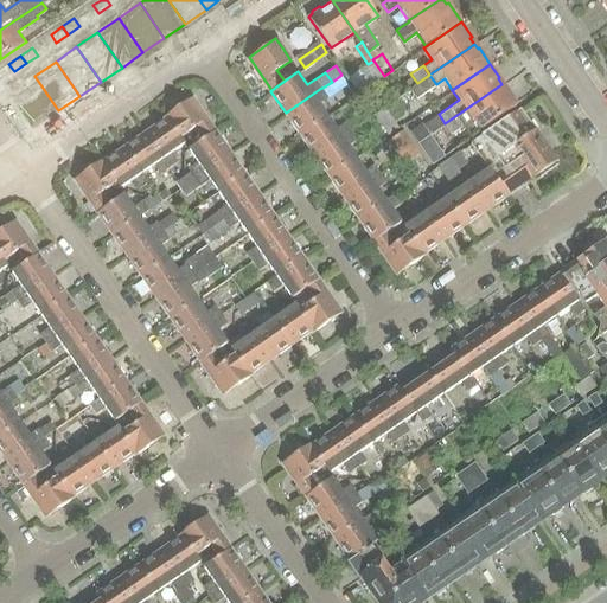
[(429,75),(417,83),(410,88),(416,97),(436,84),(429,75)]
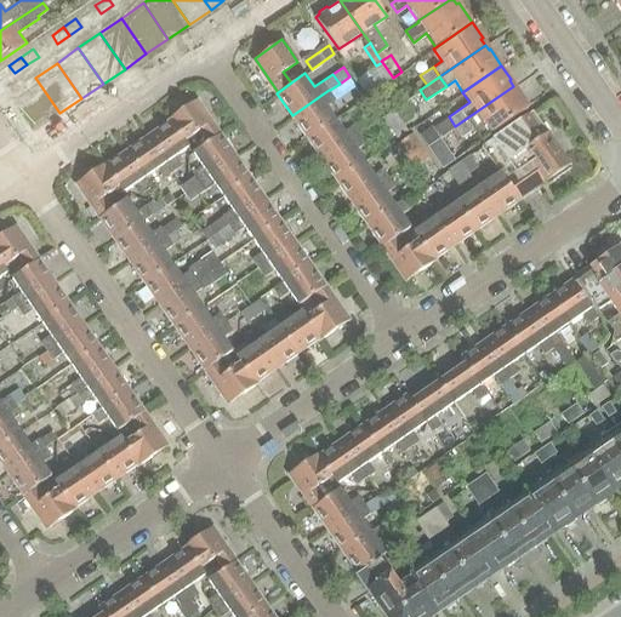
[(35,78),(12,93),(38,129),(60,113),(35,78)]
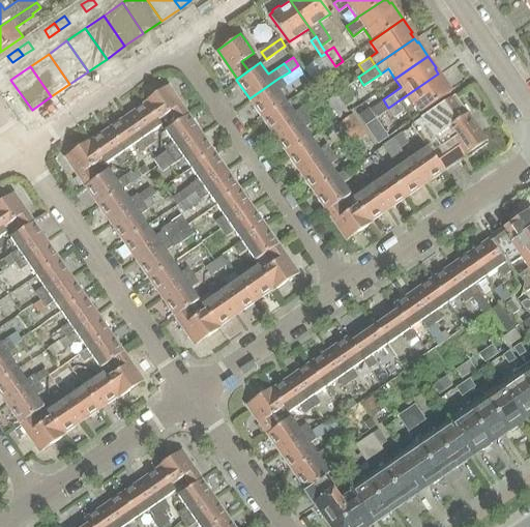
[(358,67),(351,71),(355,78),(361,72),(358,67)]
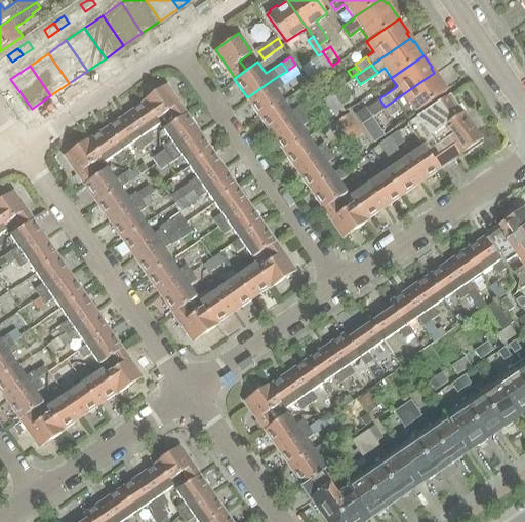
[(407,117),(447,89),(439,77),(437,78),(434,73),(385,107),(391,116),(401,108),(407,117)]
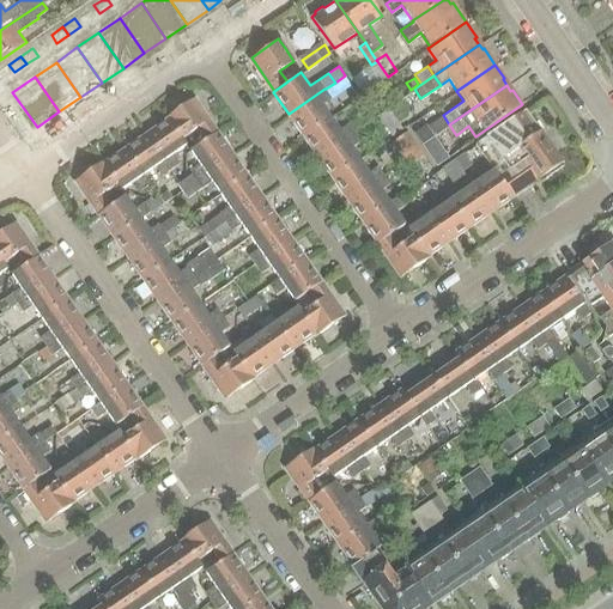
[(339,102),(327,110),(322,103),(331,97),(326,89),(325,89),(289,114),(303,135),(331,115),(332,116),(344,108),(339,102)]
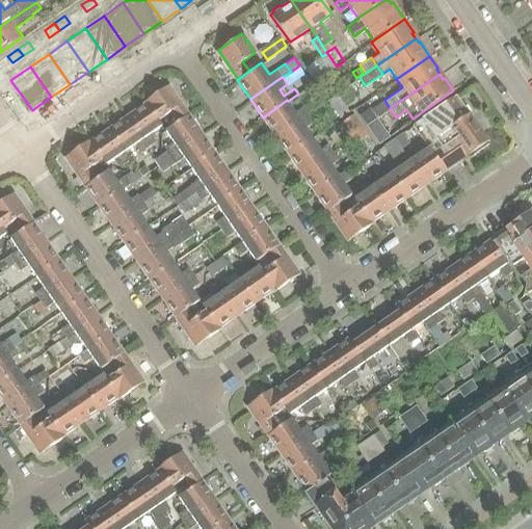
[(143,101),(144,102),(158,122),(159,121),(170,112),(177,122),(187,114),(167,84),(143,101)]
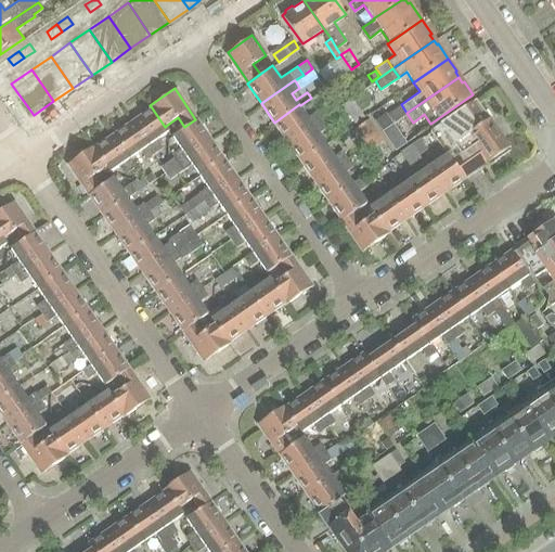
[(299,104),(274,123),(288,142),(333,112),(340,106),(333,95),(314,108),(315,111),(308,116),(300,105),(299,104)]
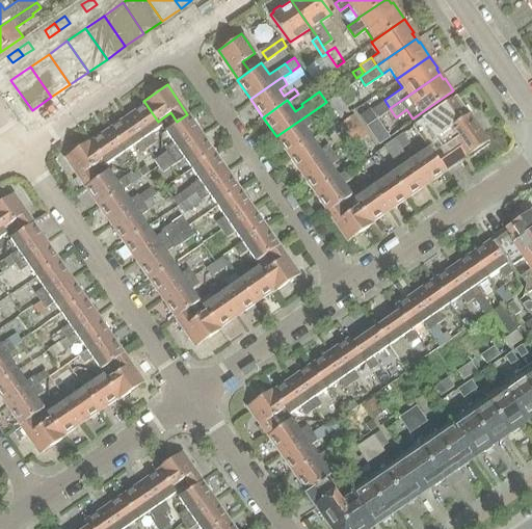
[(341,116),(348,111),(337,95),(329,100),(341,116)]
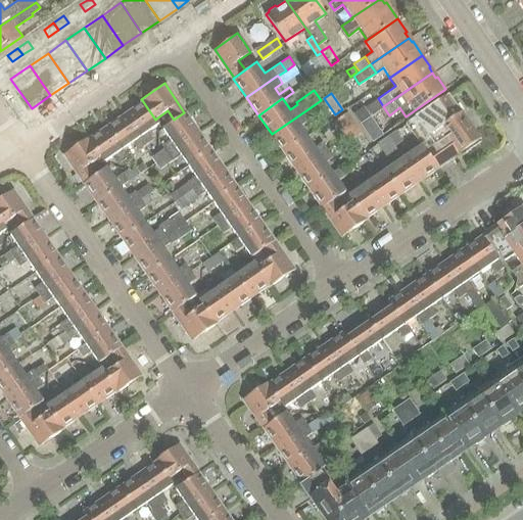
[(421,142),(432,158),(437,167),(460,150),(461,152),(480,139),(447,93),(406,122),(420,143),(421,142)]
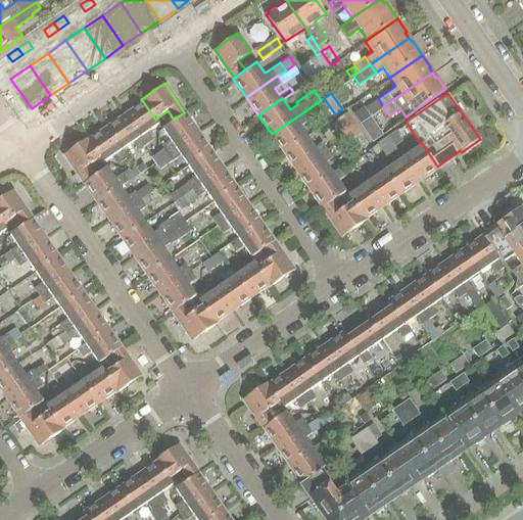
[(142,100),(124,113),(145,144),(153,138),(148,131),(159,124),(156,119),(155,120),(142,100)]
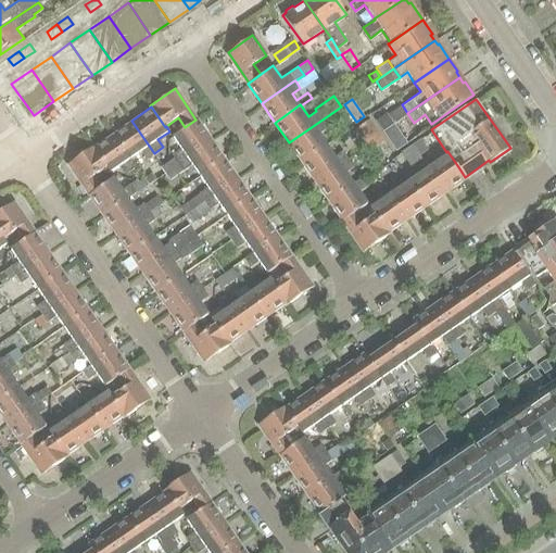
[(289,142),(301,161),(327,142),(320,133),(339,120),(333,112),(289,142)]
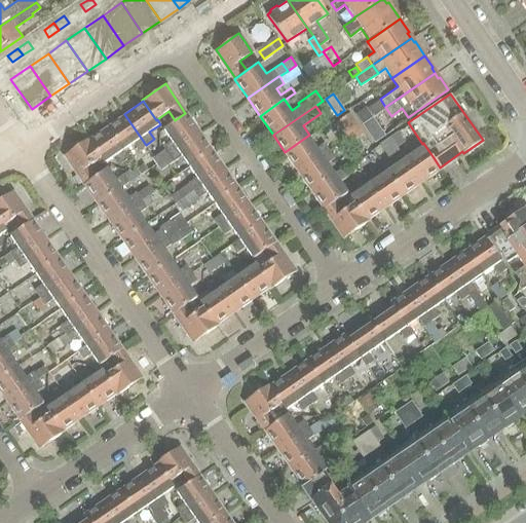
[(363,122),(373,115),(366,106),(355,113),(363,122)]
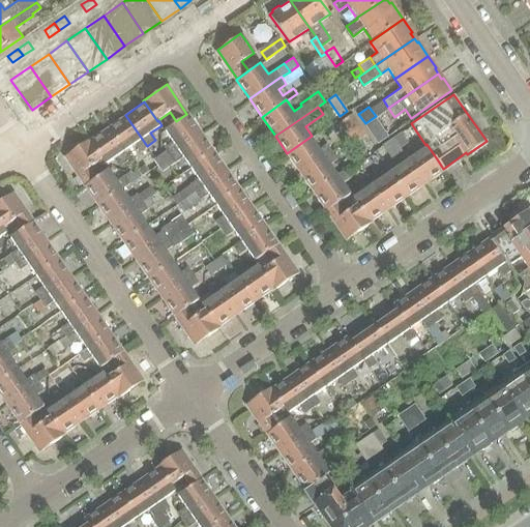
[(353,142),(366,133),(352,112),(339,121),(353,142)]
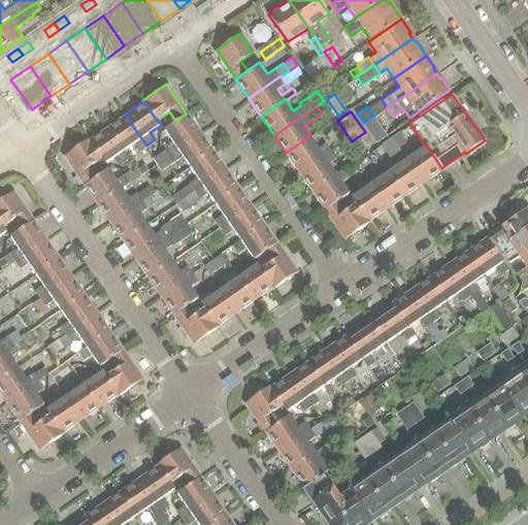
[(163,146),(165,149),(168,153),(200,131),(188,112),(186,113),(175,121),(163,129),(171,141),(163,146)]
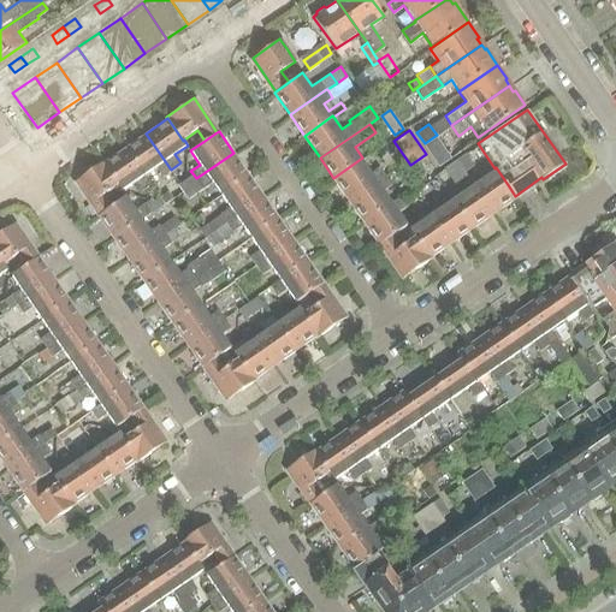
[(163,176),(171,170),(146,134),(125,147),(144,174),(157,167),(163,176)]
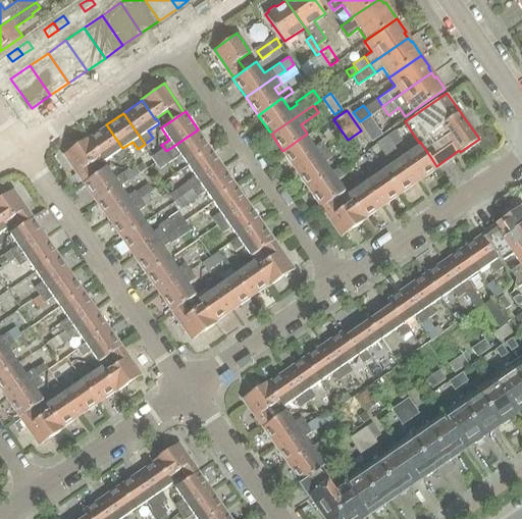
[(370,114),(360,121),(371,139),(382,132),(370,114)]
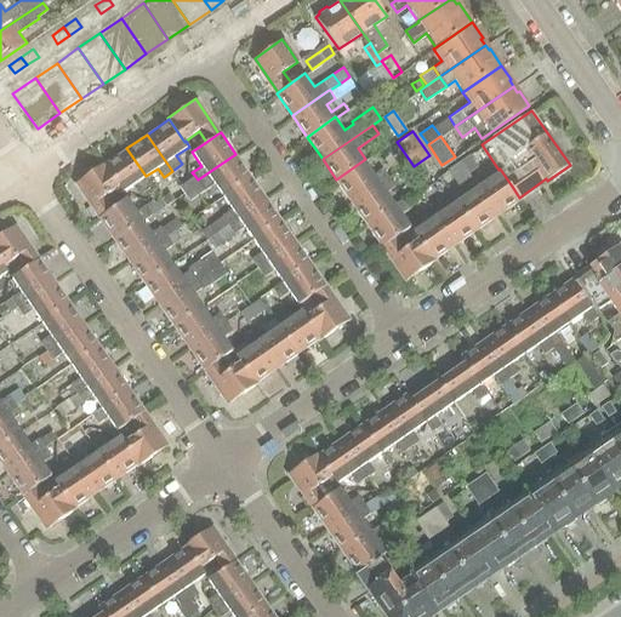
[(120,186),(119,187),(123,193),(130,187),(137,182),(143,192),(152,184),(146,176),(126,148),(104,164),(120,186)]
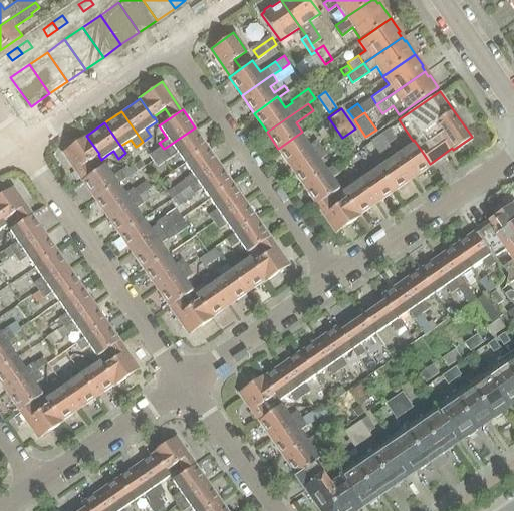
[(389,126),(381,132),(389,142),(396,137),(389,126)]
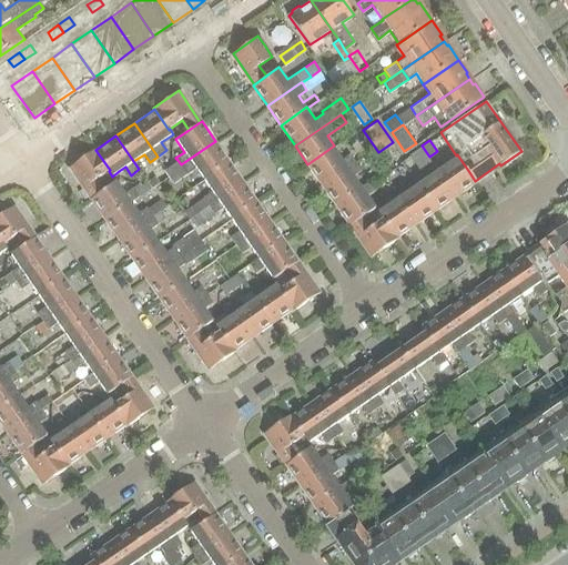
[(215,141),(181,164),(188,173),(195,168),(203,179),(230,161),(215,141)]
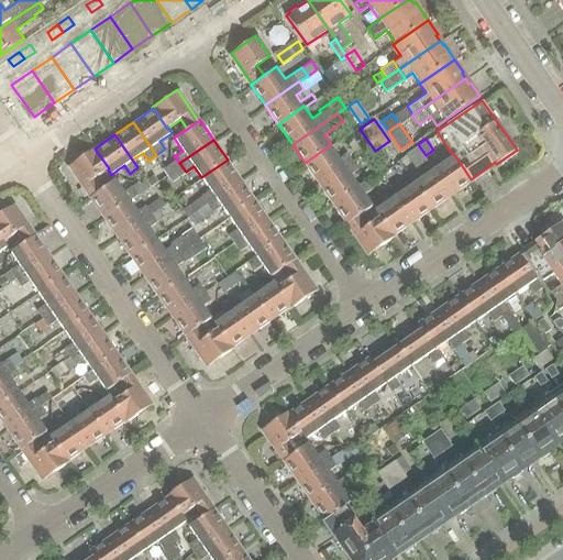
[(335,151),(331,144),(305,163),(319,183),(353,160),(348,151),(340,156),(335,151)]
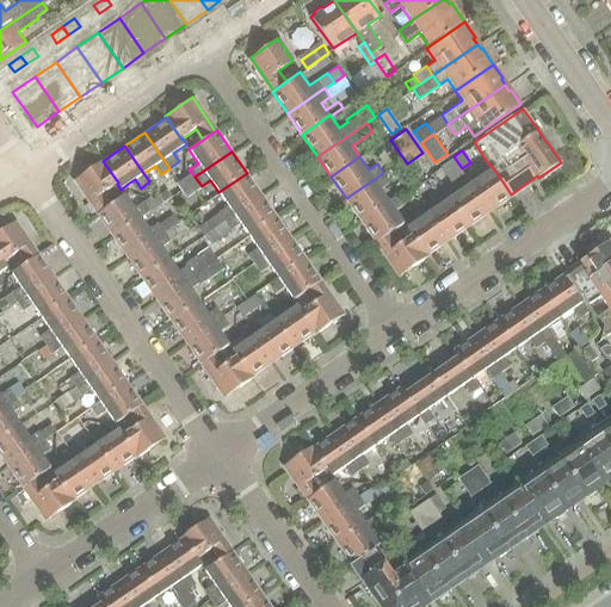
[(444,163),(440,166),(451,183),(456,179),(464,173),(462,168),(454,156),(444,163)]
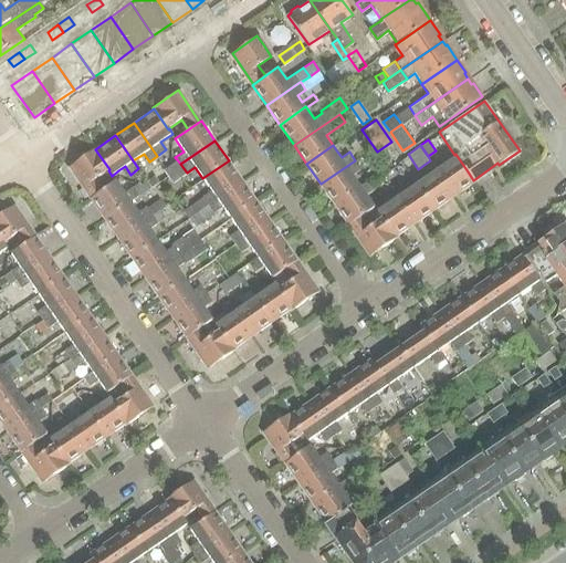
[(70,165),(91,197),(102,189),(95,179),(108,170),(109,169),(95,149),(95,148),(70,165)]
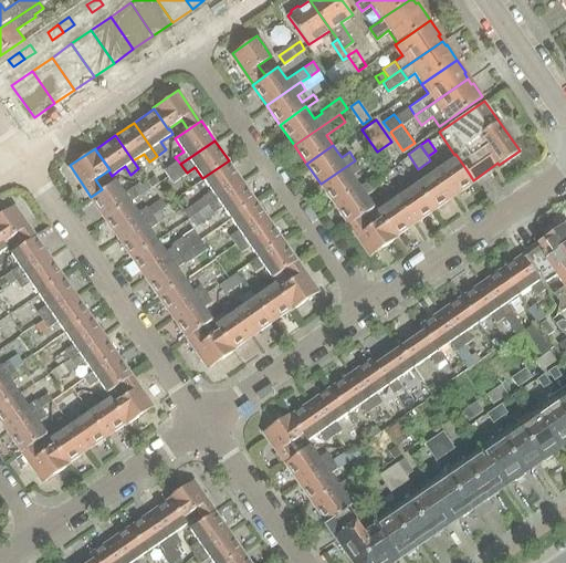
[(430,160),(454,195),(474,180),(473,180),(468,171),(456,154),(454,155),(444,162),(439,155),(430,160)]
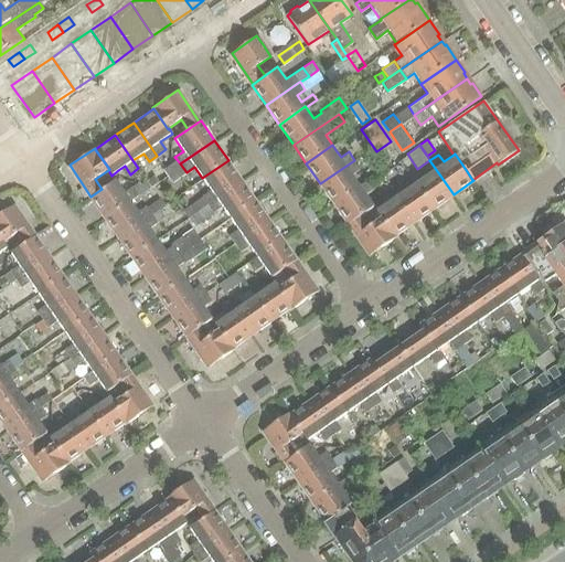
[(164,167),(164,168),(168,172),(180,163),(177,159),(164,167)]
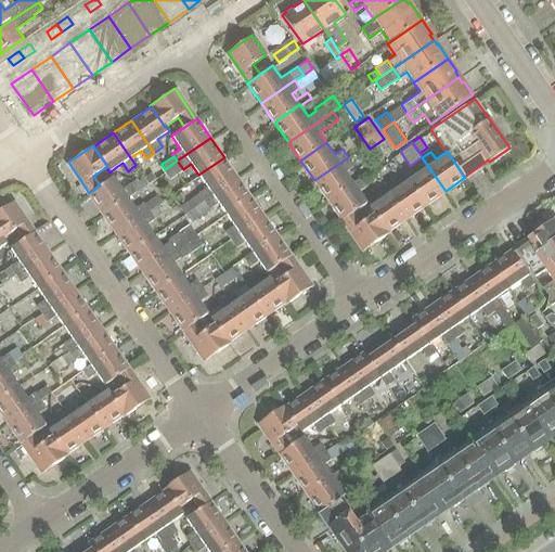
[(224,157),(198,175),(207,187),(198,192),(204,200),(237,177),(224,157)]
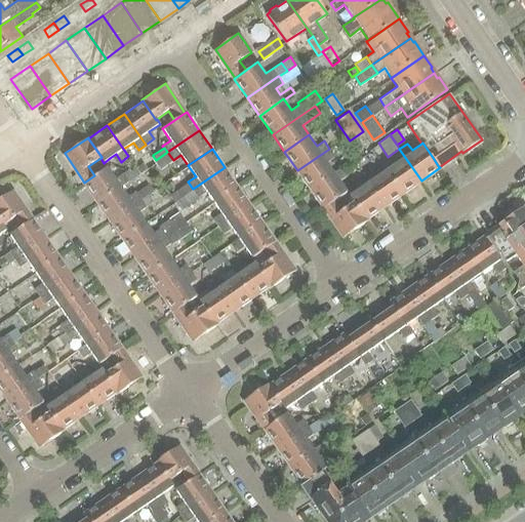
[(297,170),(310,189),(334,172),(327,161),(334,156),(329,149),(297,170)]
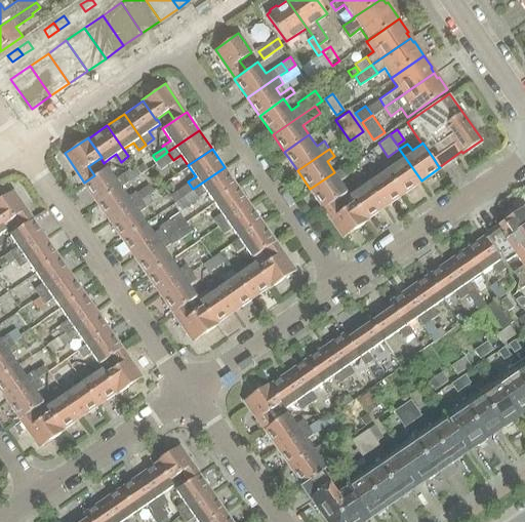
[(386,168),(403,193),(421,181),(399,149),(392,154),(396,161),(386,168)]
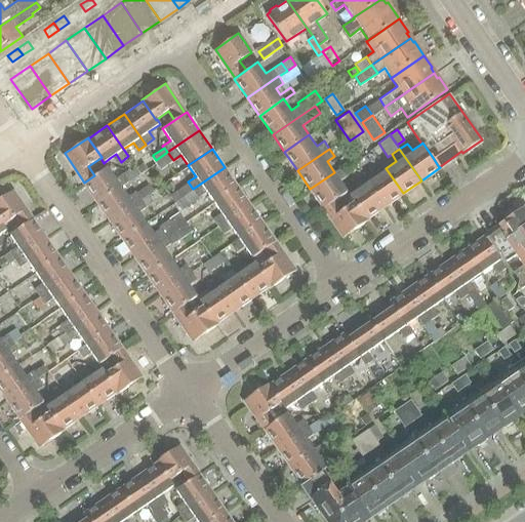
[(167,152),(156,160),(161,168),(173,160),(167,152)]
